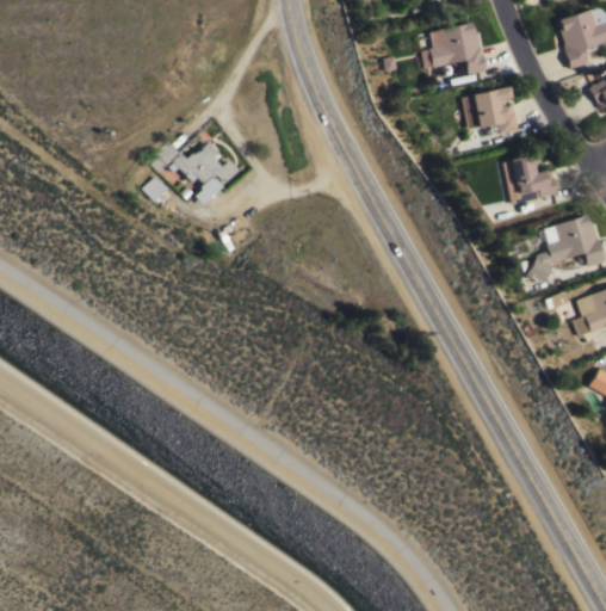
[(558,29),(561,28),(558,20),(591,10),(594,10),(595,8),(598,8),(600,10),(603,11),(605,13),(605,41),(583,49),(587,62),(570,68),(564,53),(566,53),(563,45),(564,45),(558,29)]
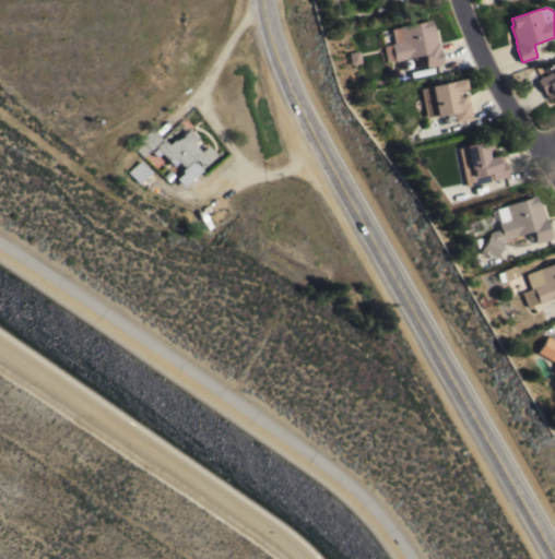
[(430,21),(432,27),(435,27),(438,43),(439,43),(444,64),(427,68),(424,56),(396,62),(396,60),(388,62),(385,47),(392,45),(392,44),(396,44),(392,30),(401,27),(400,27),(430,21)]
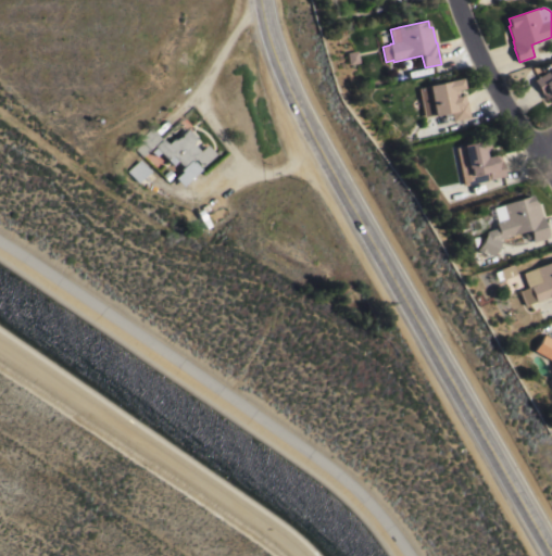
[(349,53),(359,51),(361,63),(351,65),(349,53)]
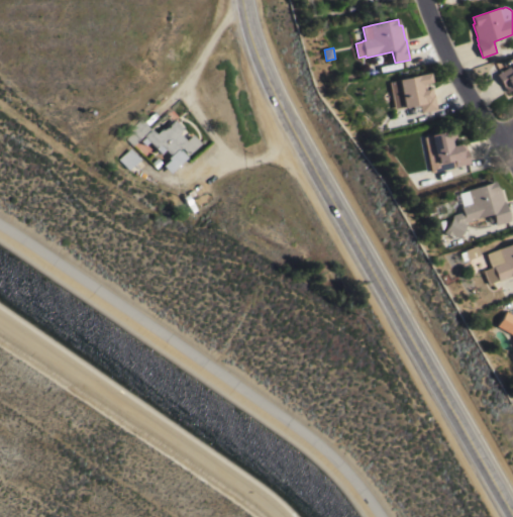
[(512,91),(508,93),(497,75),(510,67),(512,71),(512,91)]
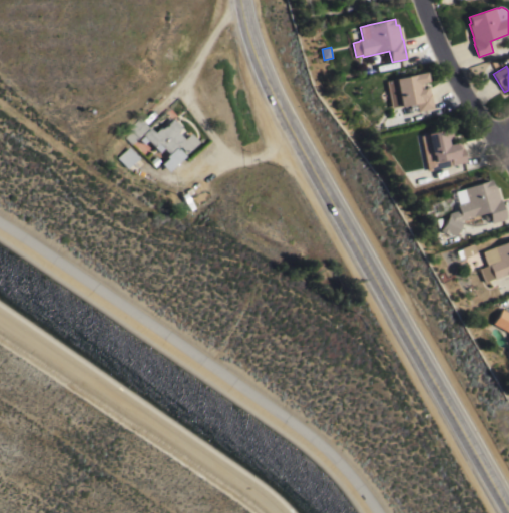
[(388,81),(427,73),(428,83),(419,85),(420,90),(431,88),(435,109),(419,112),(418,105),(402,108),(402,106),(393,108),(388,81)]
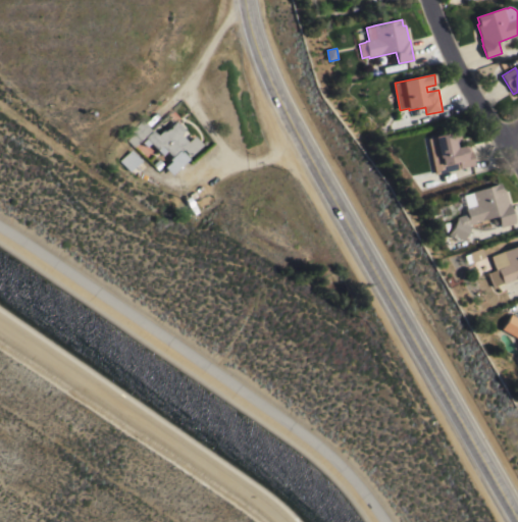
[(196,135),(204,144),(192,155),(187,149),(184,152),(191,160),(174,175),(167,168),(173,162),(171,160),(174,158),(168,151),(164,155),(160,150),(159,151),(148,138),(137,148),(130,140),(137,134),(134,131),(144,120),(154,132),(155,131),(160,136),(165,131),(167,133),(178,121),(187,131),(183,136),(189,142),(196,135)]
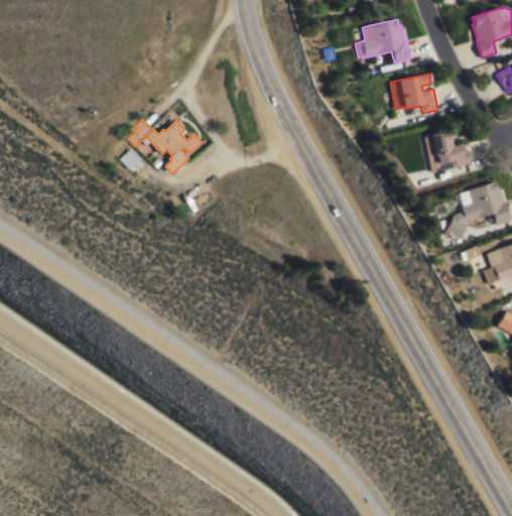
[(423,137),(452,131),(454,140),(451,141),(452,147),(465,143),(470,164),(432,172),(423,137)]
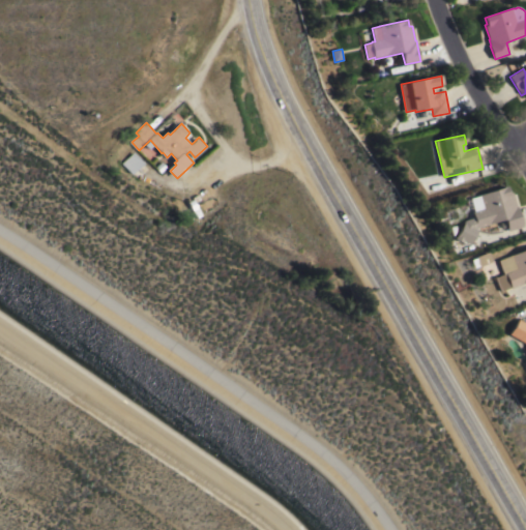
[(125,164),(137,152),(147,164),(135,174),(125,164)]
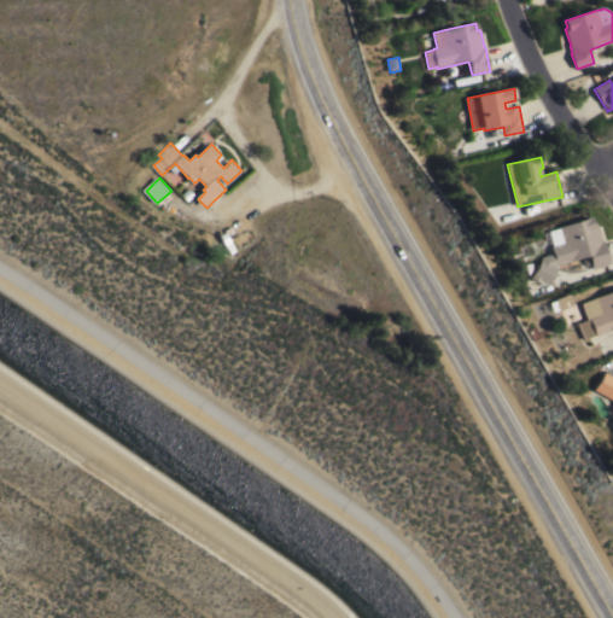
[(185,196),(191,190),(197,196),(190,202),(185,196)]
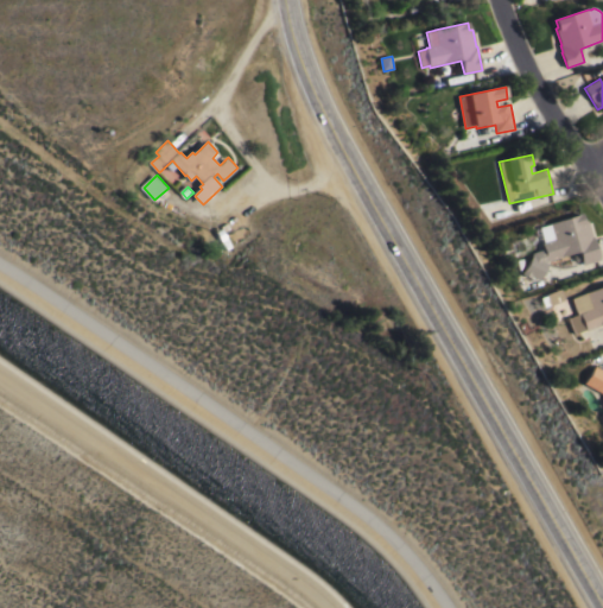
[(543,282),(534,278),(533,279),(525,276),(534,253),(545,251),(543,244),(545,244),(540,228),(551,226),(550,223),(582,215),(584,222),(588,221),(592,238),(594,236),(598,253),(600,253),(602,261),(584,266),(583,261),(577,263),(576,257),(581,255),(579,253),(547,263),(550,264),(543,282)]
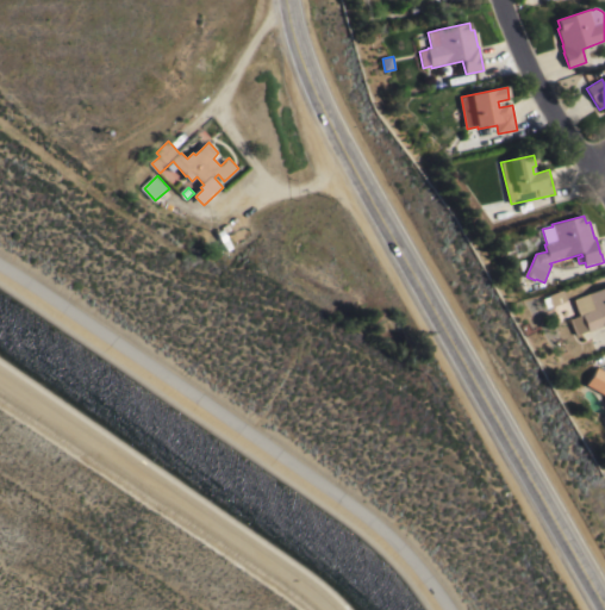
[(224,228),(231,224),(235,230),(228,234),(224,228)]
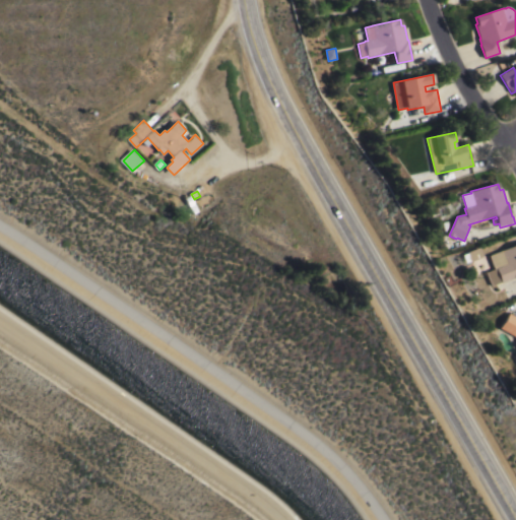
[(187,198),(190,196),(200,211),(196,214),(187,198)]
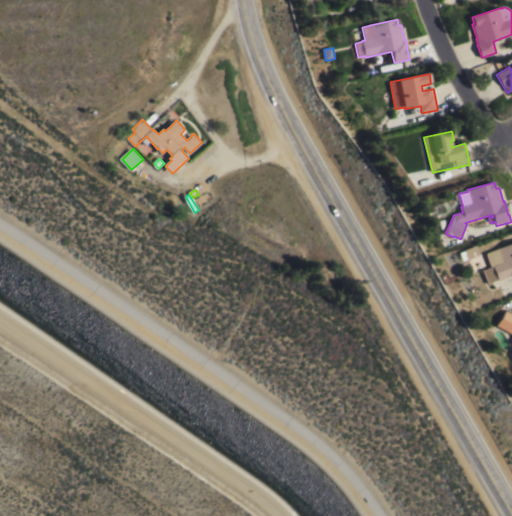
[(511,275),(499,280),(498,279),(490,282),(484,270),(492,267),(487,253),(511,243),(511,275)]
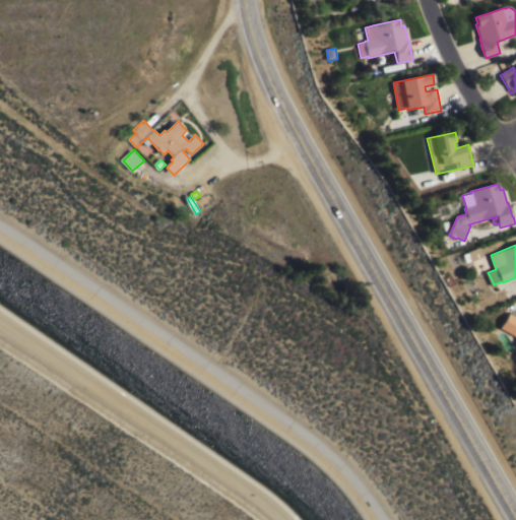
[(468,252),(479,247),(482,255),(472,260),(468,252)]
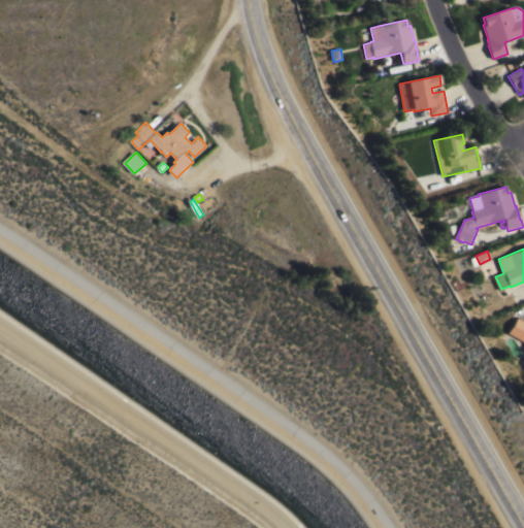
[(523,342),(510,334),(519,319),(523,322),(523,342)]
